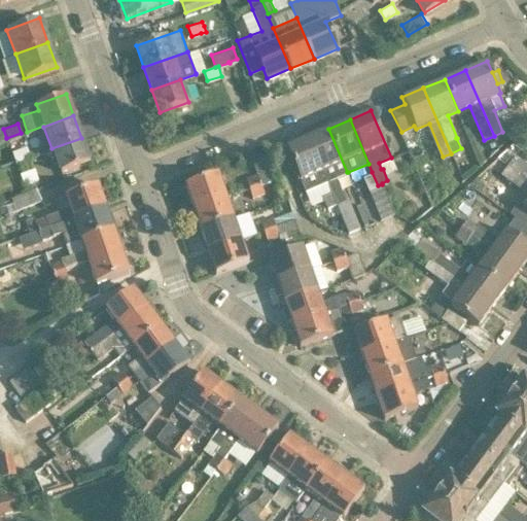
[(336,177),(347,172),(328,129),(308,137),(326,180),(331,192),(336,202),(337,202),(349,231),(359,227),(347,198),(345,199),(336,177)]
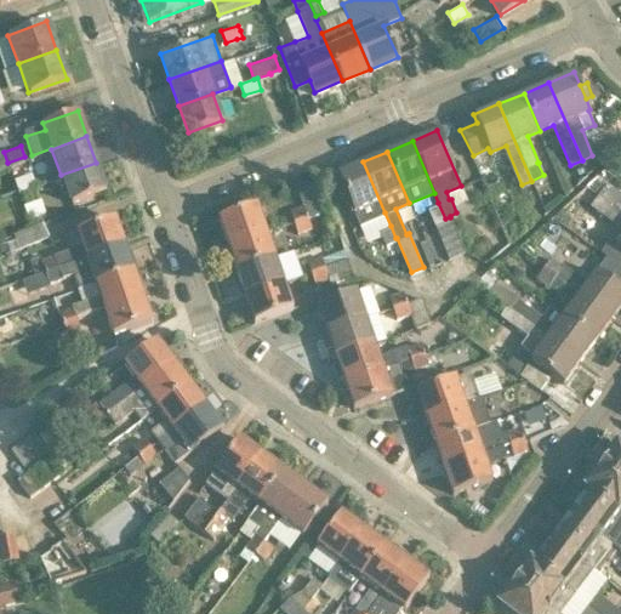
[(337,172),(359,225),(385,212),(363,161),(337,172)]
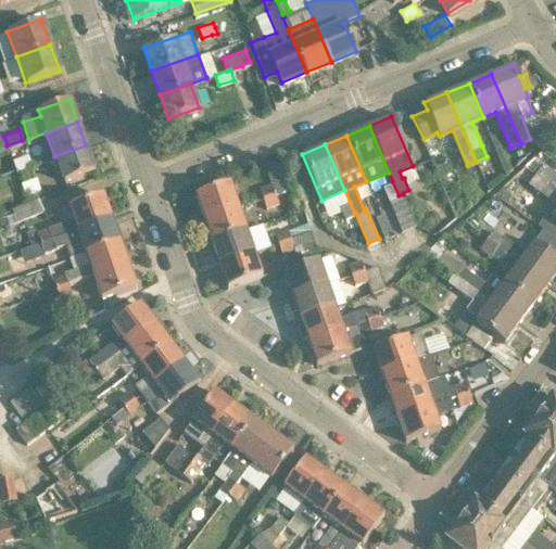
[(86,145),(54,156),(62,180),(95,169),(86,145)]
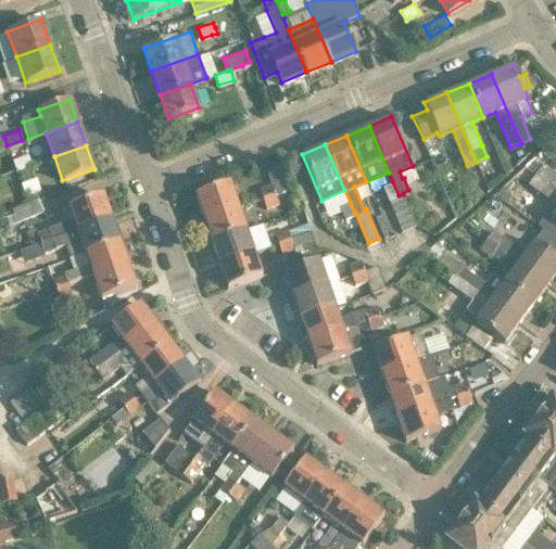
[(28,153),(13,158),(17,168),(32,164),(28,153)]
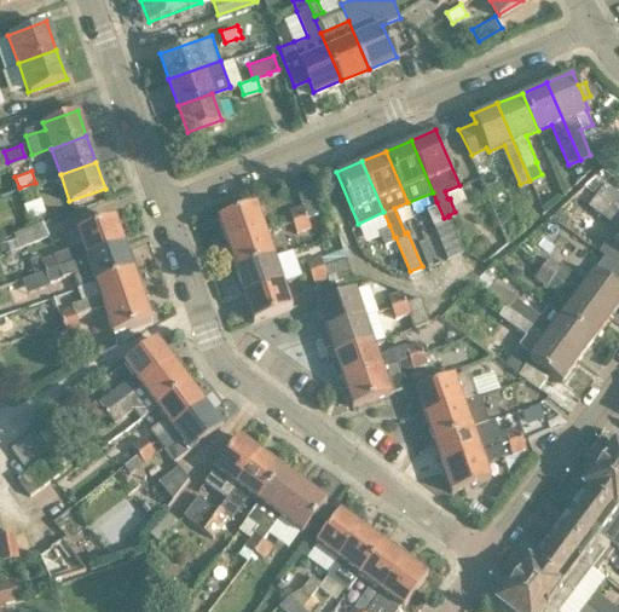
[(618,190),(605,180),(595,194),(618,212),(618,190)]
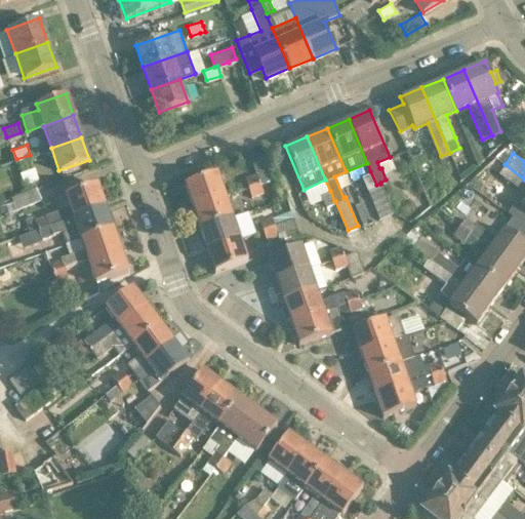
[(248,186),(260,182),(259,181),(272,176),(266,157),(253,161),(256,172),(245,175),(248,186)]
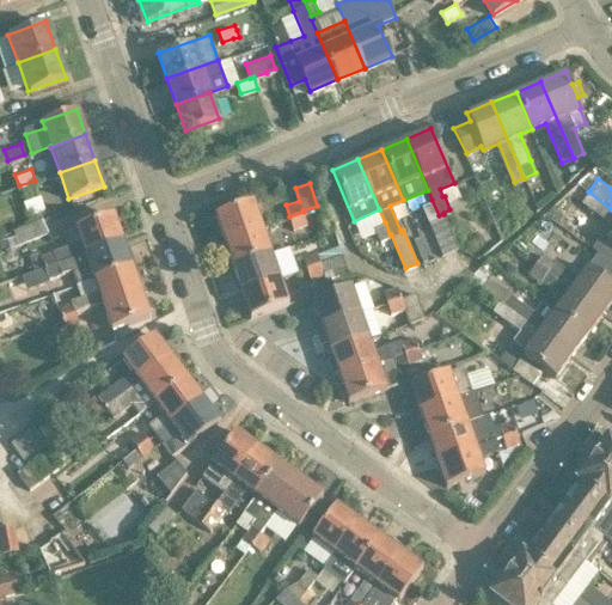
[(611,209),(588,191),(581,200),(611,222),(611,228),(607,237),(601,233),(592,248),(611,262),(611,209)]
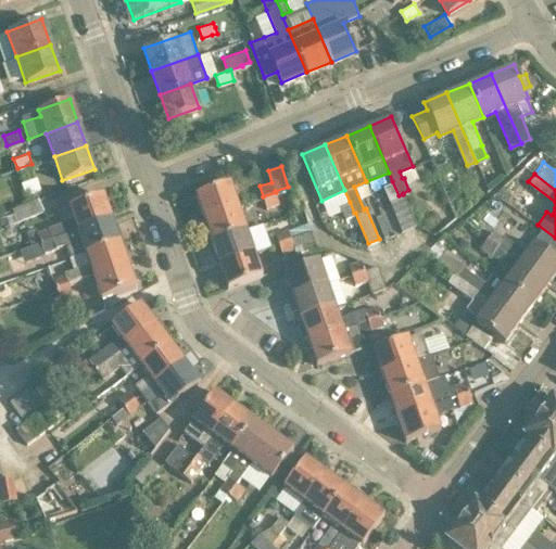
[(22,182),(25,193),(40,188),(36,177),(22,182)]
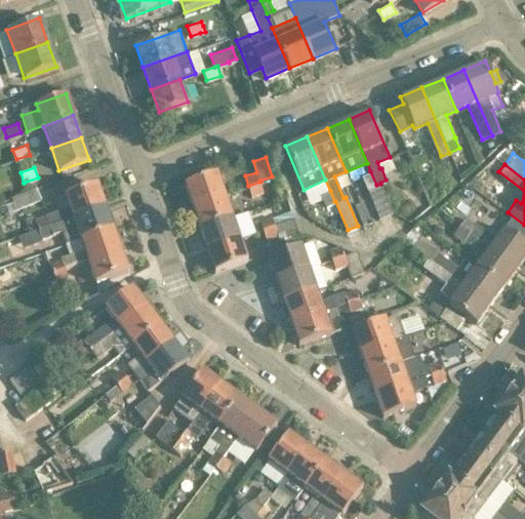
[(376,185),(370,171),(361,175),(362,177),(379,216),(393,210),(385,193),(380,184),(376,185)]
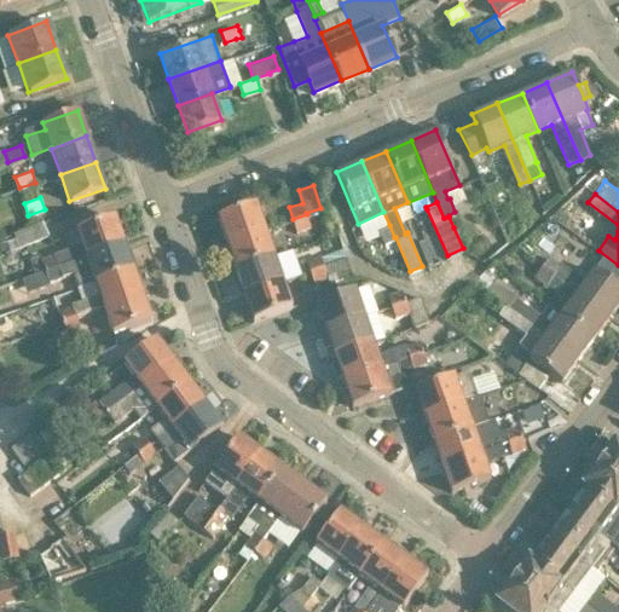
[(226,242),(264,229),(255,203),(217,217),(226,242)]
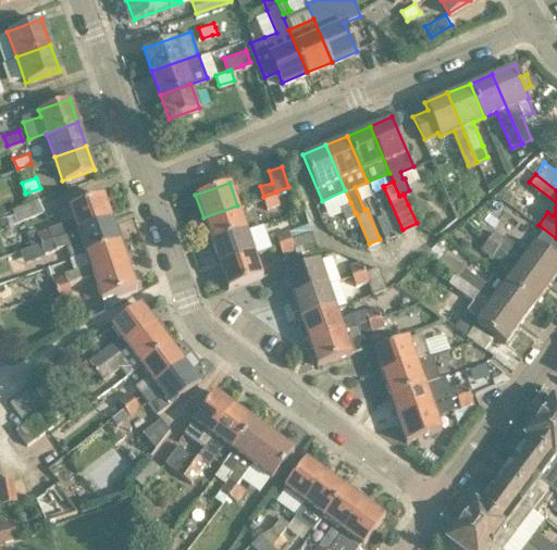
[(276,192),(263,197),(267,207),(279,202),(276,192)]
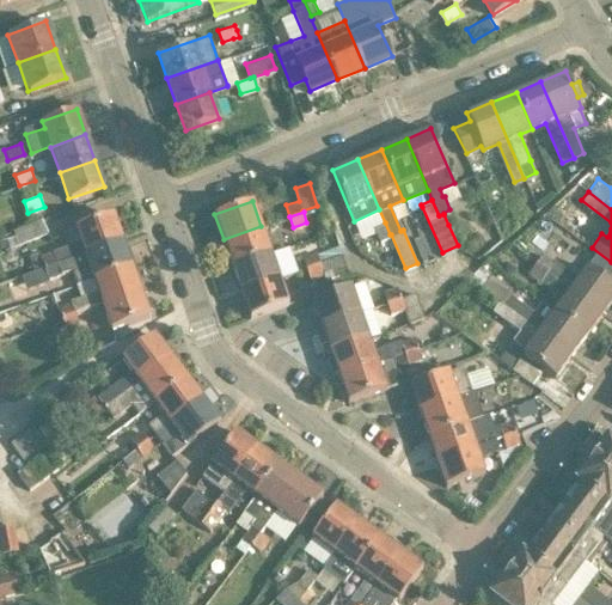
[(43,266),(122,238),(112,213),(78,226),(83,239),(67,244),(51,249),(51,250),(41,255),(38,249),(29,252),(31,257),(35,268),(43,266)]
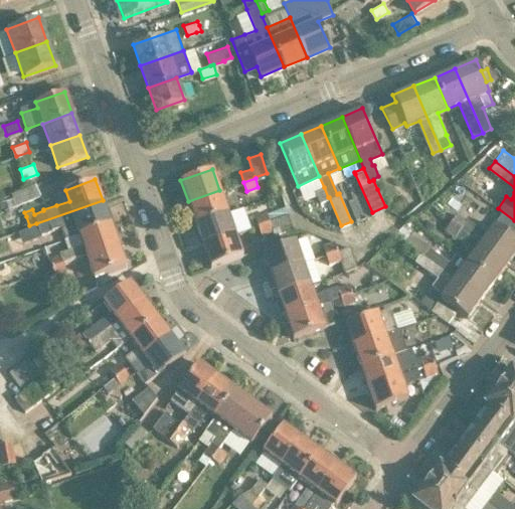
[(35,183),(11,193),(15,204),(40,194),(35,183)]
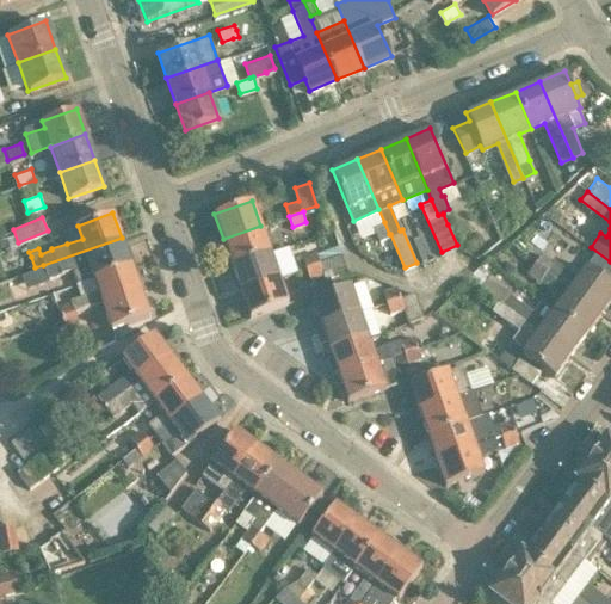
[(378,239),(389,234),(384,222),(374,227),(375,230),(378,239)]
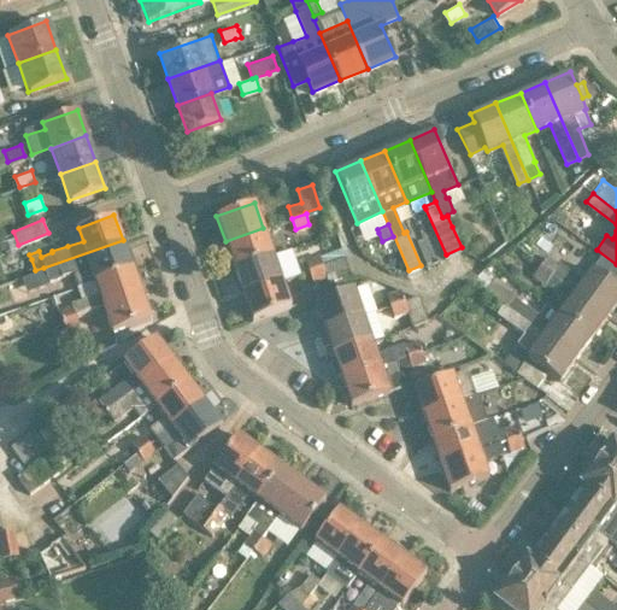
[(234,267),(272,253),(263,228),(225,241),(234,267)]
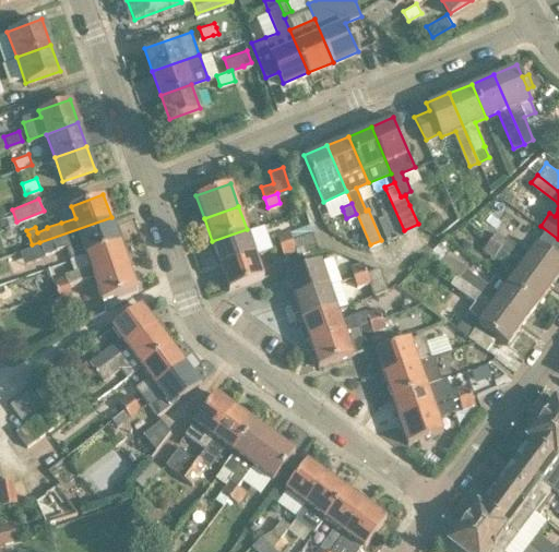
[(71,256),(119,240),(111,217),(39,242),(44,253),(56,249),(56,248),(66,243),(71,256)]
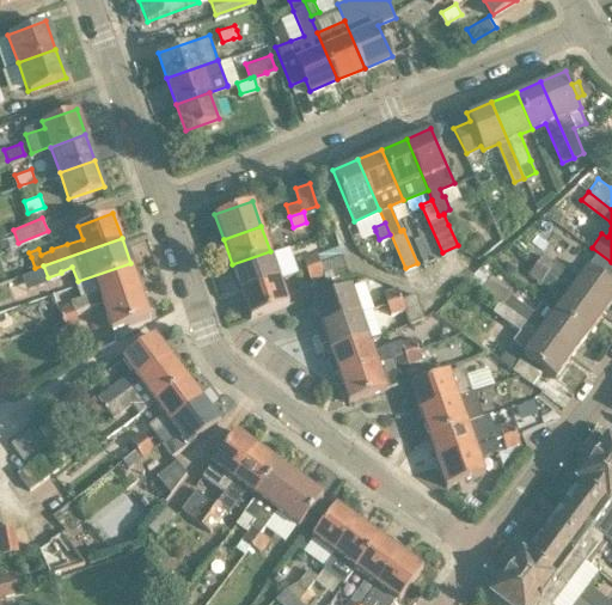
[(306,266),(342,255),(338,244),(304,255),(306,266)]
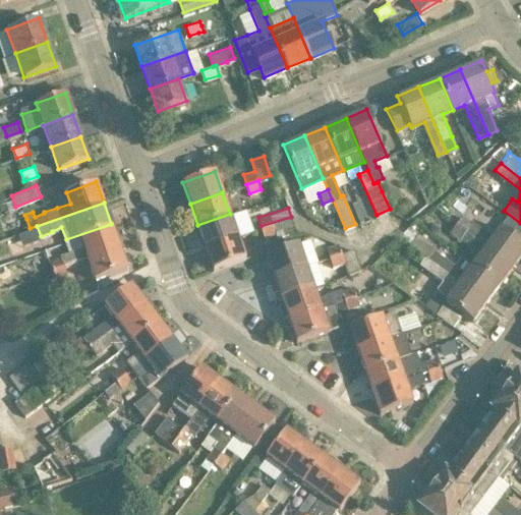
[(205,245),(237,234),(253,229),(246,209),(230,214),(197,225),(205,245)]
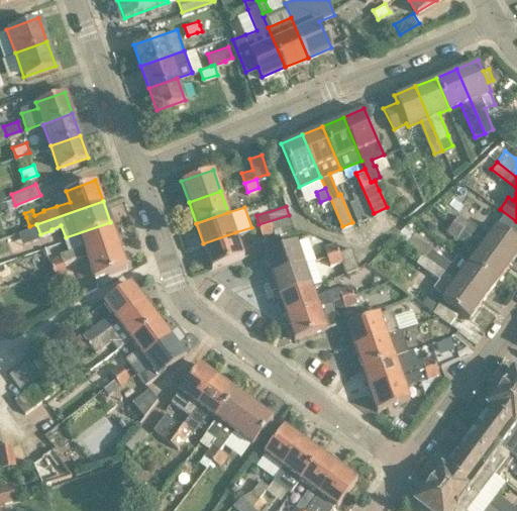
[(481,242),(509,264),(516,251),(516,239),(495,223),(489,232),(469,217),(468,218),(459,212),(452,222),(461,228),(461,229),(481,243),(481,242)]
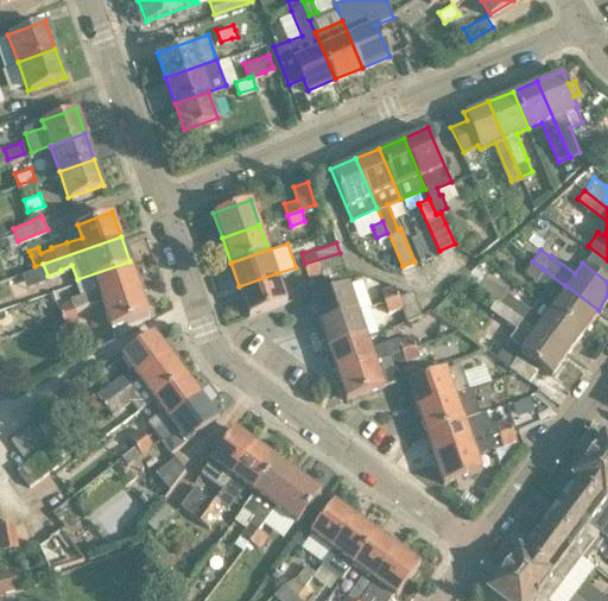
[(340,253),(304,264),(308,274),(322,271),(323,276),(346,269),(340,253)]
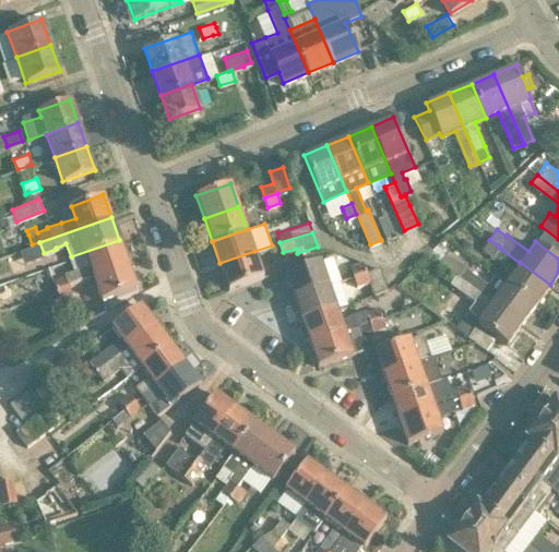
[(93,275),(128,263),(119,240),(71,256),(71,258),(69,258),(73,270),(63,273),(64,274),(52,278),(56,287),(69,283),(93,275)]
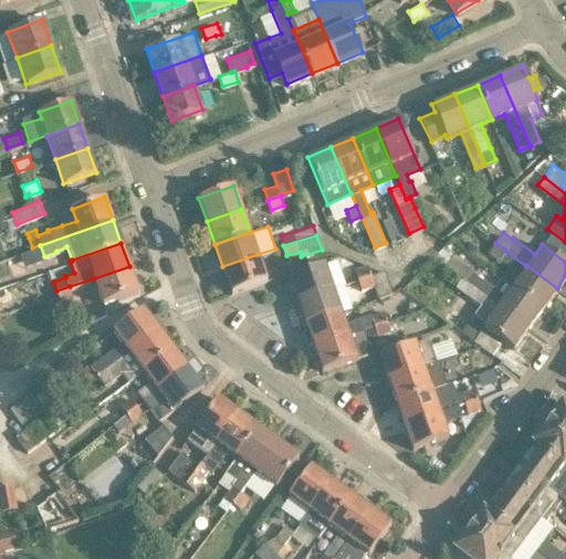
[(505,250),(495,243),(491,250),(500,257),(505,251),(505,250)]
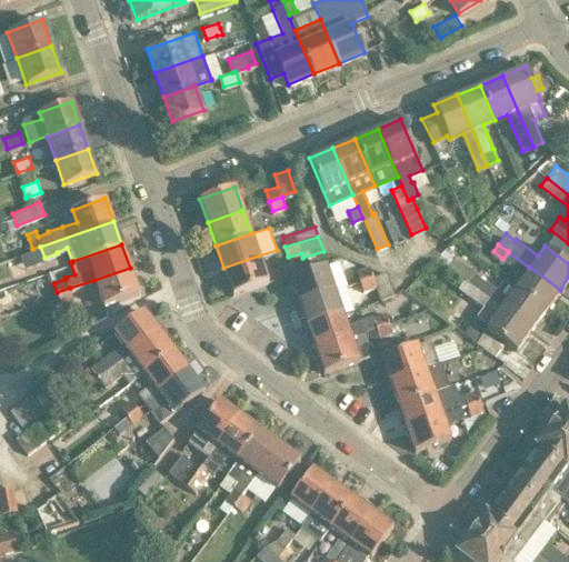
[(546,309),(515,287),(503,278),(496,289),(471,271),(475,268),(456,254),(447,266),(469,282),(468,283),(530,329),(546,309)]
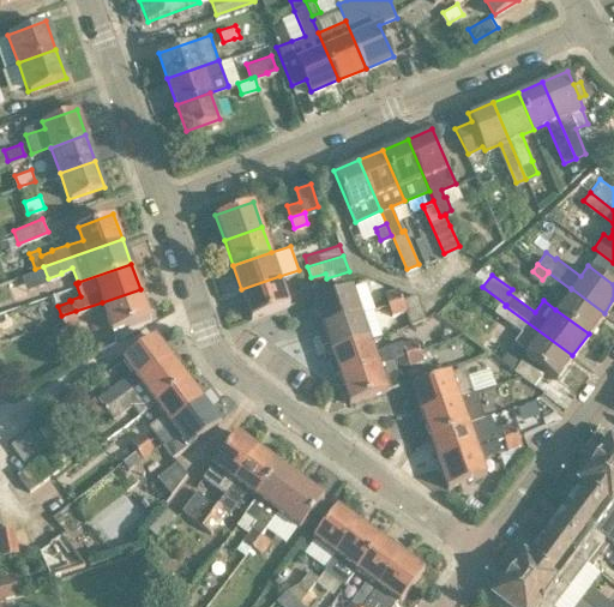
[(280,276),(241,289),(251,317),(289,304),(280,276)]
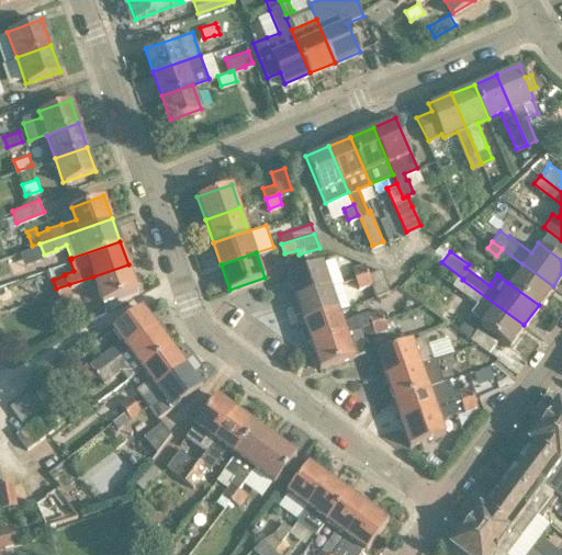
[(294,296),(330,283),(323,261),(287,274),(294,296)]
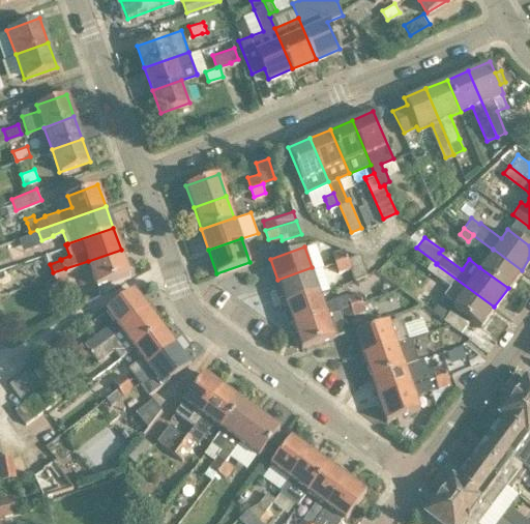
[(335,260),(347,257),(345,248),(332,251),(335,260)]
